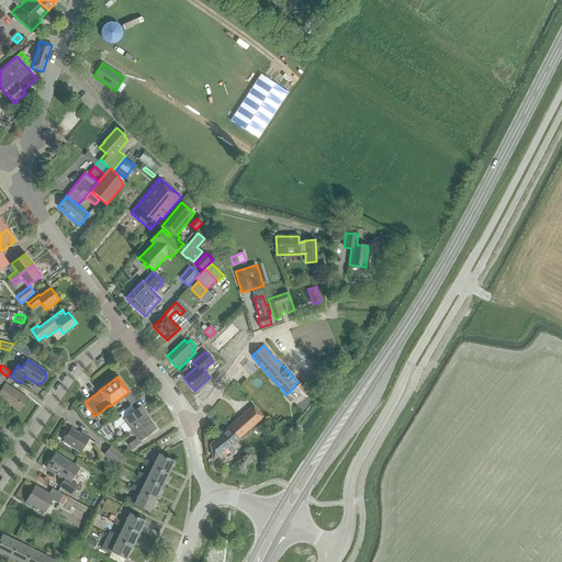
[(301,383),(296,388),(302,393),(305,389),(301,383)]
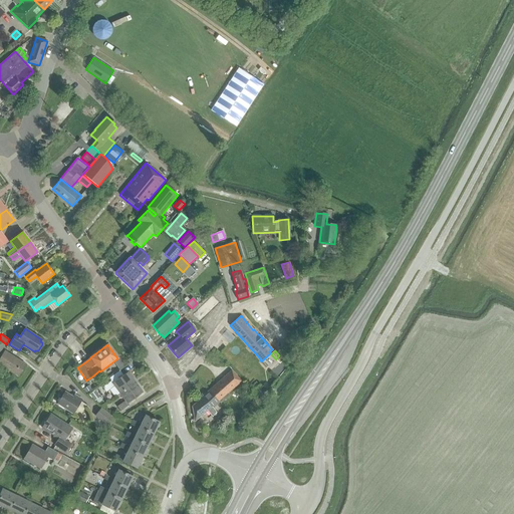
[(0,365),(18,376),(25,364),(4,351),(0,357),(0,365)]
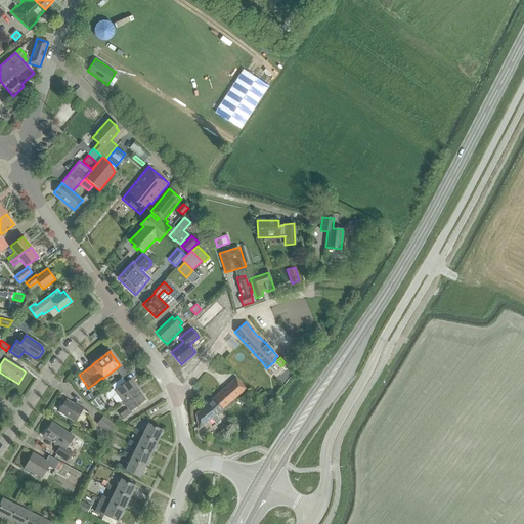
[(223,410),(224,411),(233,403),(232,401),(247,389),(235,378),(213,398),(223,410)]
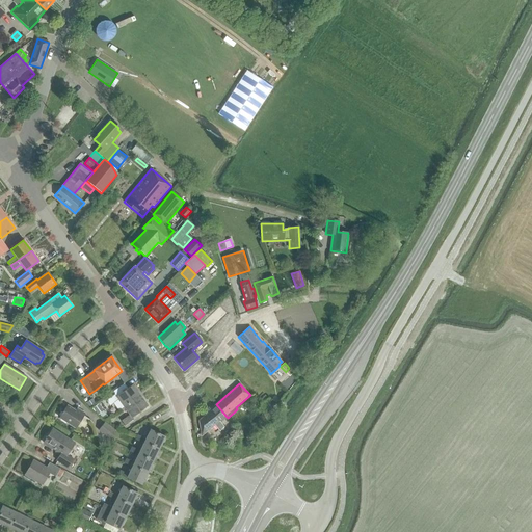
[(118,399),(124,407),(139,396),(132,386),(116,397),(114,395),(106,401),(109,405),(118,399)]
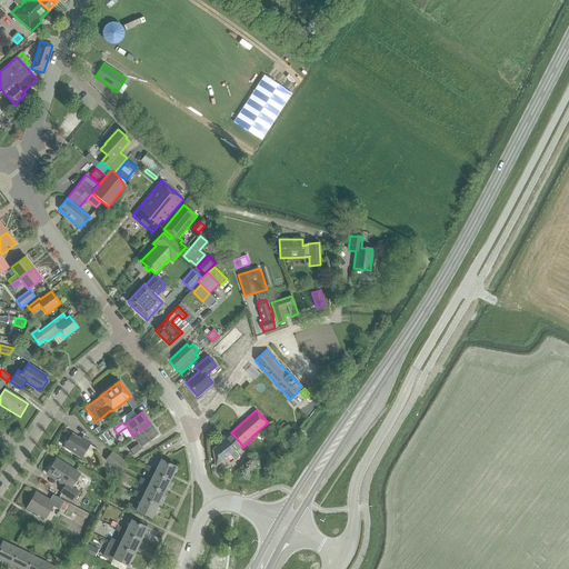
[(149,423),(132,436),(138,443),(129,450),(133,456),(142,449),(141,447),(158,433),(149,423)]
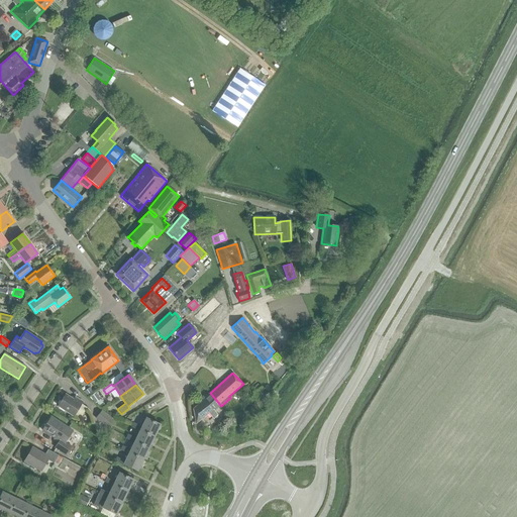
[(265,388),(260,394),(265,398),(270,392),(265,388)]
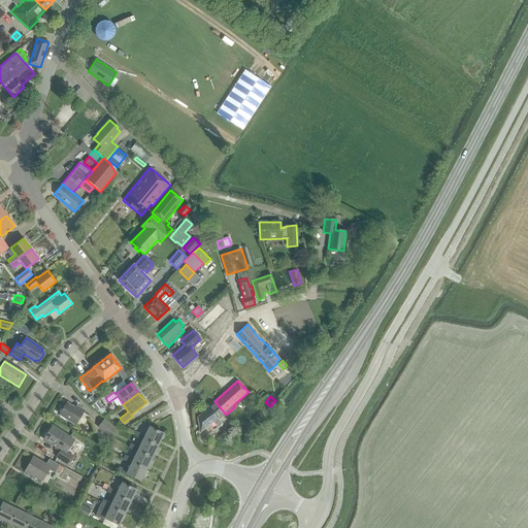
[(103,408),(97,401),(92,404),(97,413),(99,411),(100,415),(104,411),(102,408),(103,408)]
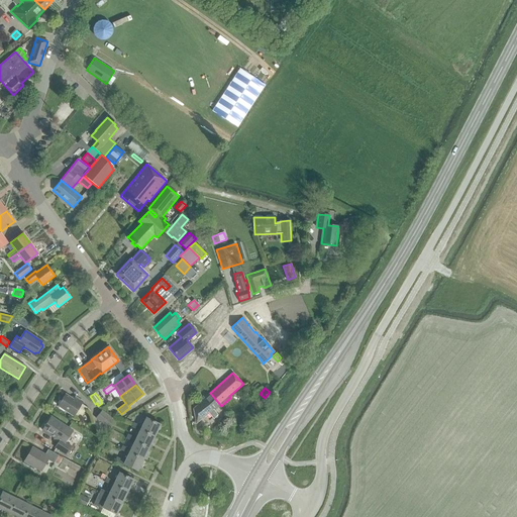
[(220,405),(210,393),(201,401),(202,402),(193,409),(196,424),(208,413),(212,419),(217,414),(214,410),(220,405)]
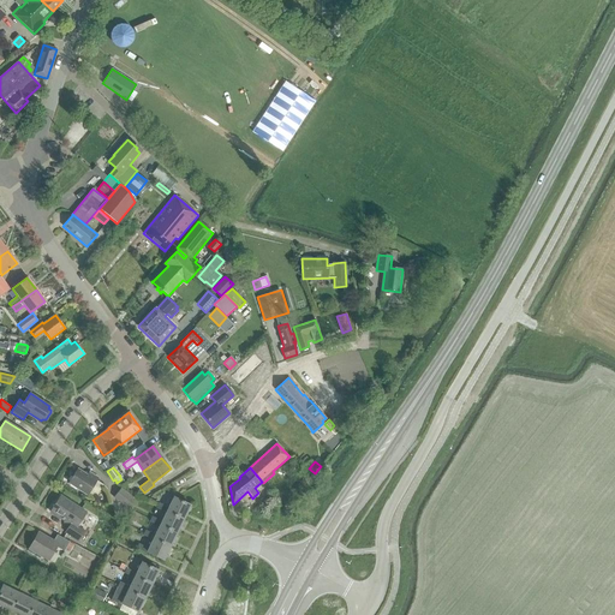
[(87,495),(97,478),(89,472),(87,476),(77,470),(69,483),(87,495)]
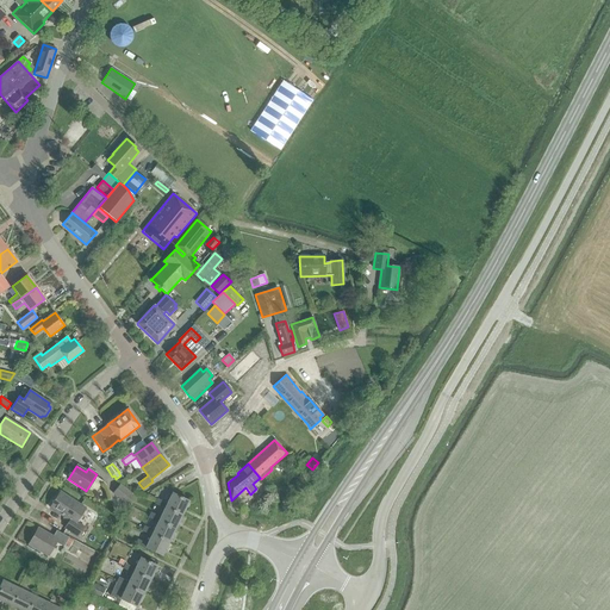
[(135,495),(120,484),(112,493),(126,505),(135,495)]
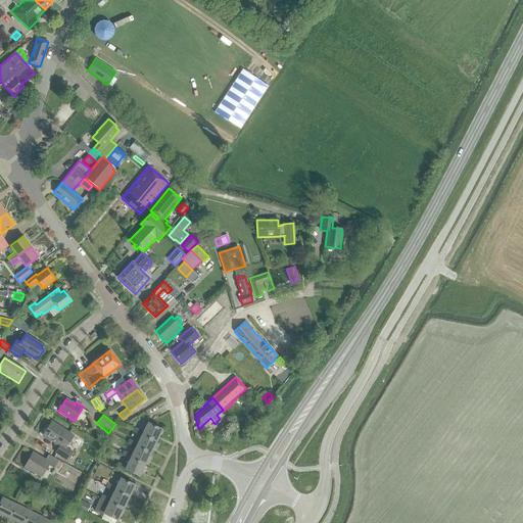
[(66,461),(70,454),(64,449),(74,436),(51,422),(43,435),(59,446),(55,453),(66,461)]
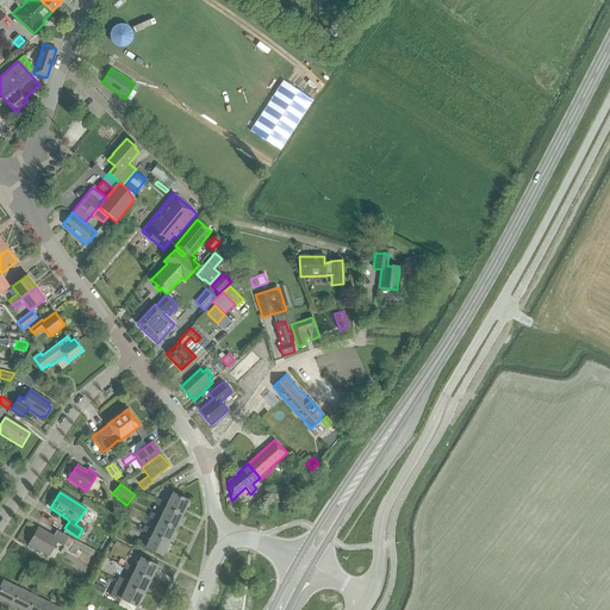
[(155,504),(165,509),(166,506),(182,515),(188,502),(172,493),(167,504),(157,499),(155,504)]
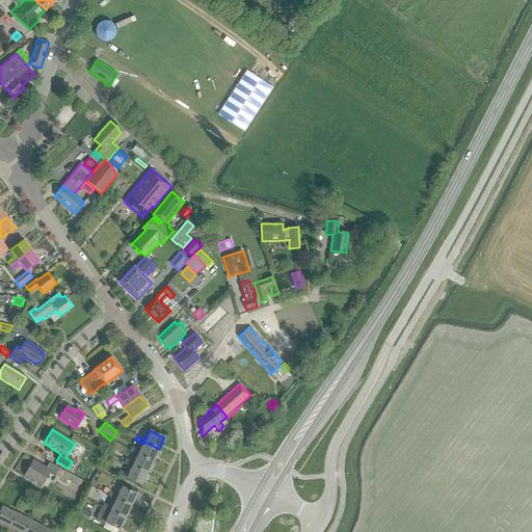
[(138,454),(153,461),(159,449),(144,442),(143,444),(139,451),(131,447),(129,451),(137,455),(138,454)]
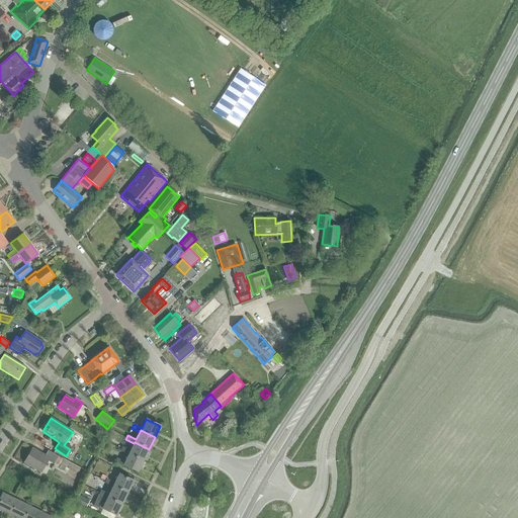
[(130,453),(143,460),(149,449),(135,442),(134,443),(131,450),(122,446),(120,451),(128,455),(130,453)]
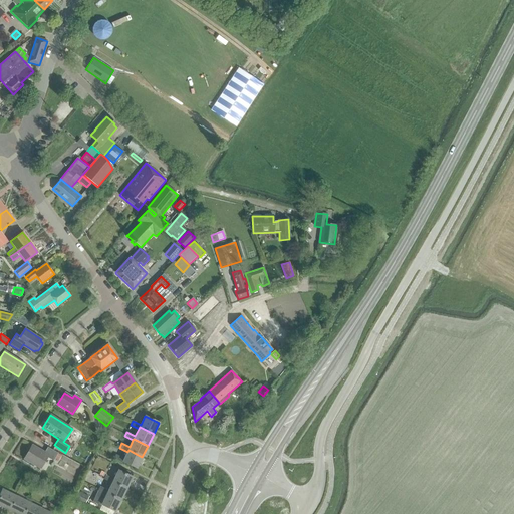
[(54,459),(57,453),(47,448),(44,452),(32,445),(24,459),(40,469),(47,457),(53,461),(54,459)]
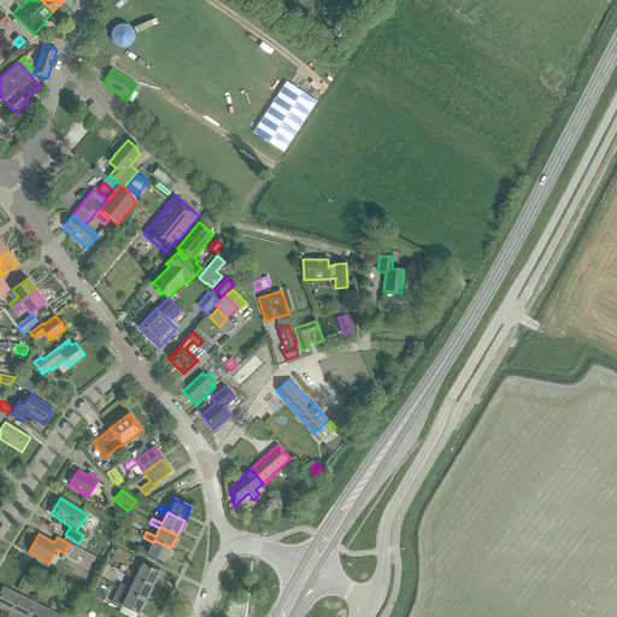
[(154,540),(153,542),(148,551),(139,546),(136,551),(147,556),(147,554),(164,562),(170,548),(154,540)]
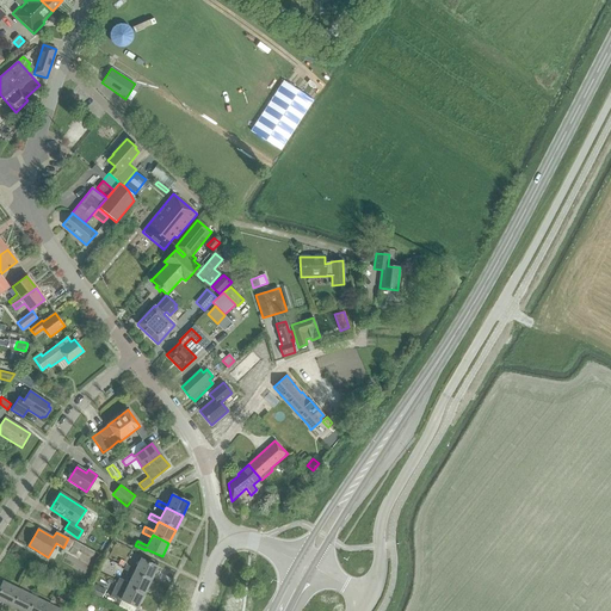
[(123,569),(133,574),(134,573),(150,581),(158,567),(141,559),(135,569),(125,565),(123,569)]
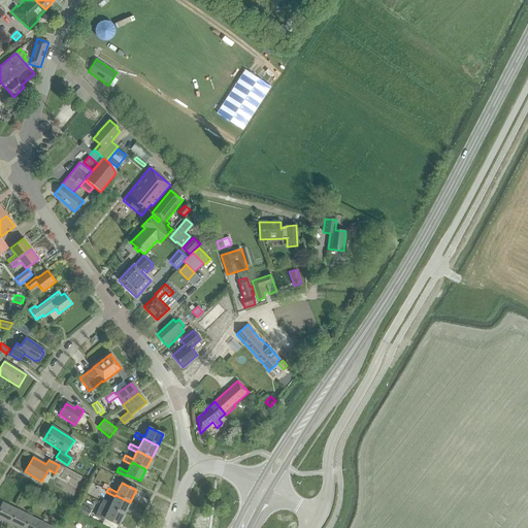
[(88,487),(84,494),(90,497),(94,490),(88,487)]
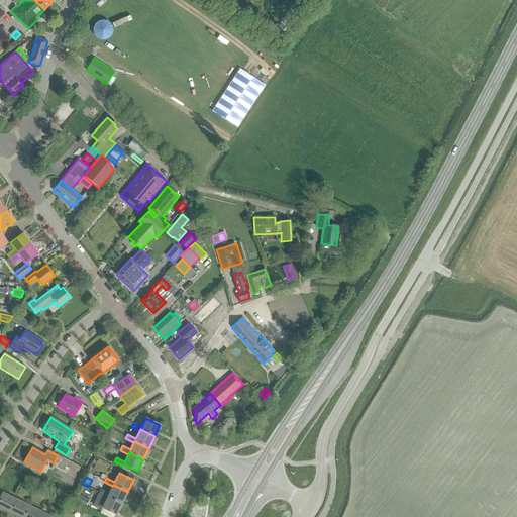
[(108,496),(121,503),(127,492),(113,485),(112,486),(109,493),(101,490),(99,494),(107,498),(108,496)]
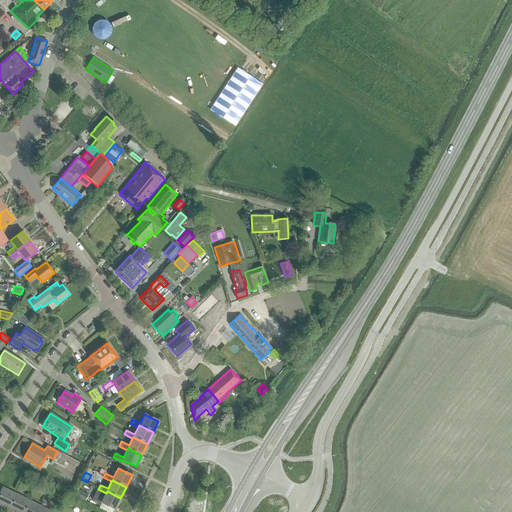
[(0,504),(8,508),(15,494),(2,487),(0,490),(0,504)]
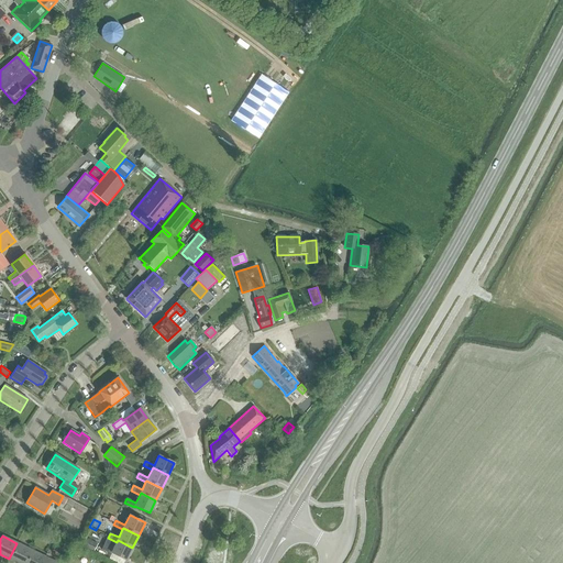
[(117,542),(108,538),(101,550),(111,554),(111,553),(127,561),(132,548),(118,540),(117,542)]
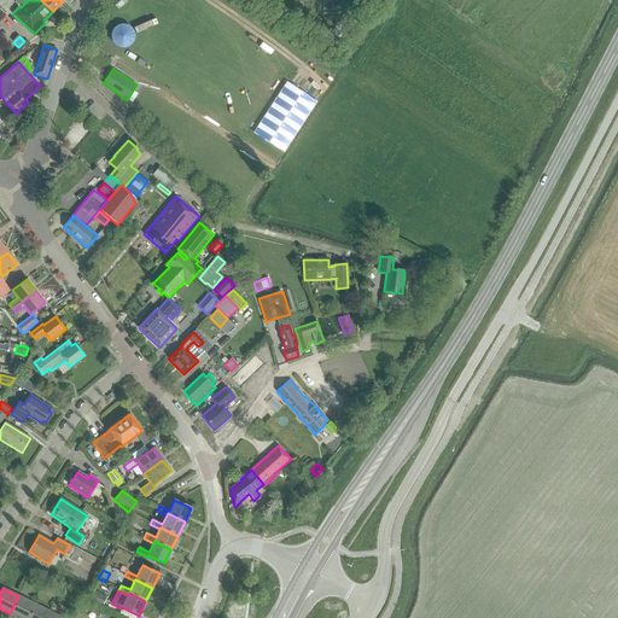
[(100,605),(104,598),(93,592),(89,599),(100,605)]
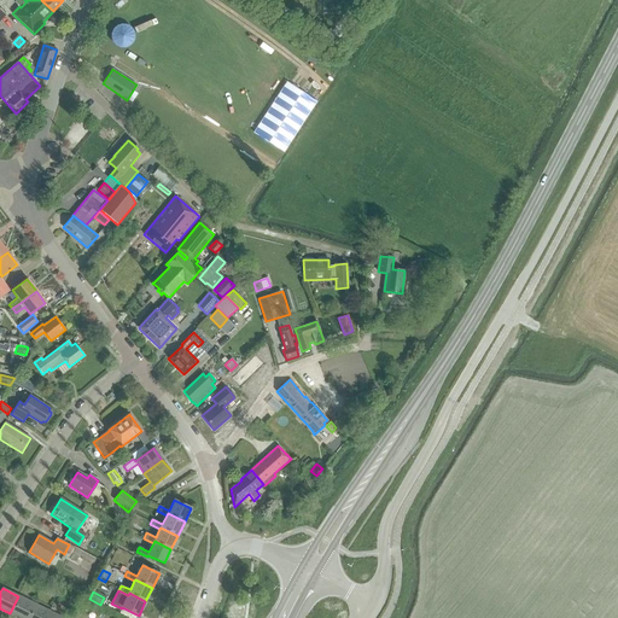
[(18,596),(10,613),(18,617),(25,617),(34,604),(18,596)]
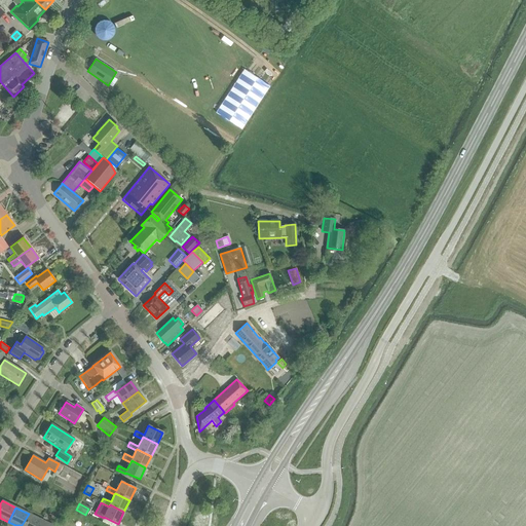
[(29,514),(22,525),(38,525),(41,520),(29,514)]
